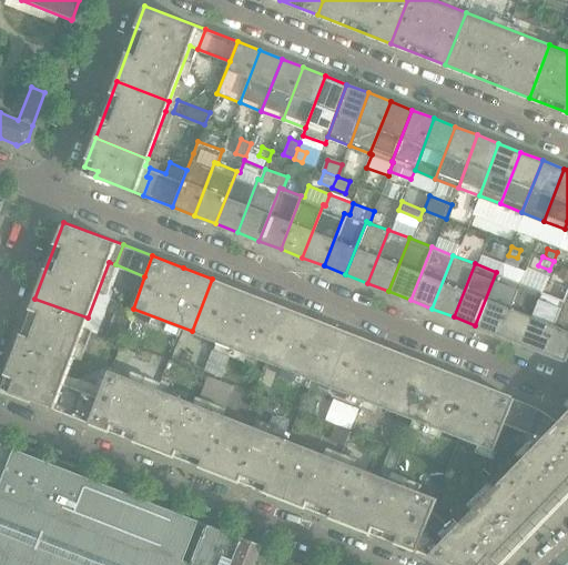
[(567,280),(567,268),(563,265),(558,276),(567,280)]
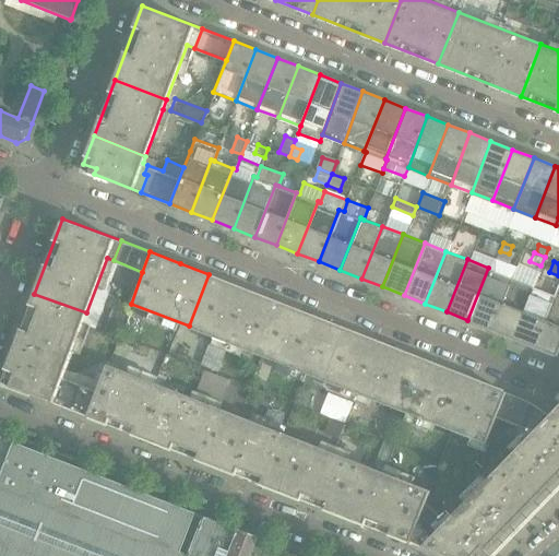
[(489,329),(510,275),(488,268),(467,320),(489,329)]
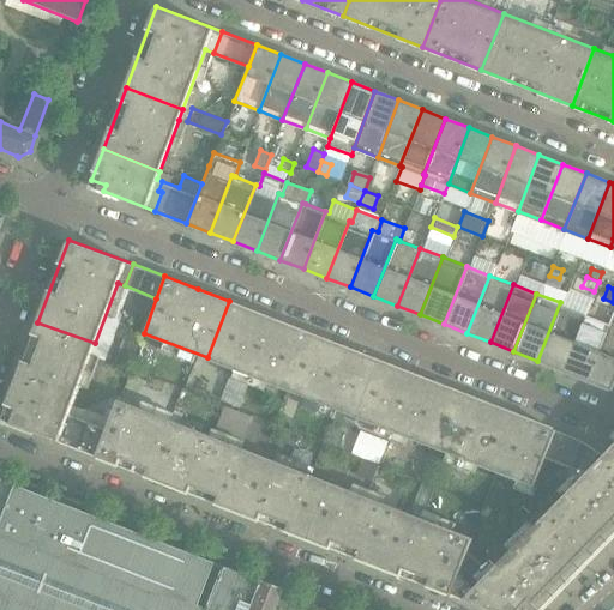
[(286,388),(308,332),(229,301),(208,357),(286,388)]
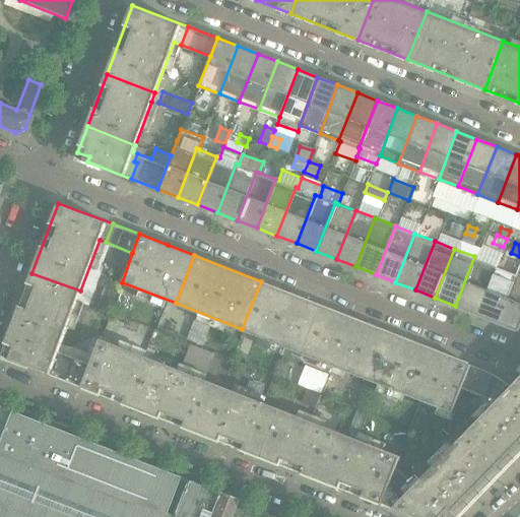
[(474,313),(494,264),(474,256),(455,306),(474,313)]
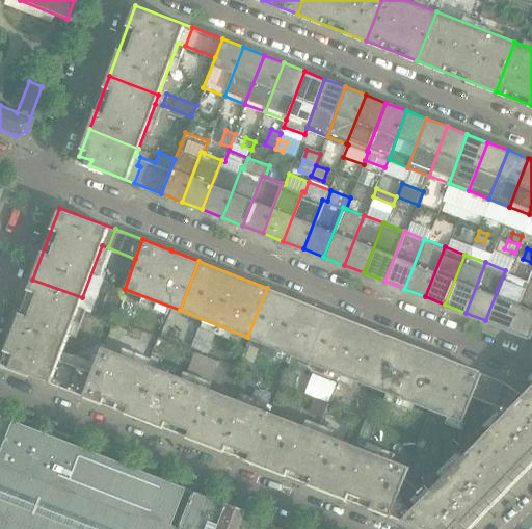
[(531,266),(530,266),(526,279),(523,286),(531,289),(531,322),(527,336),(531,338),(531,266)]
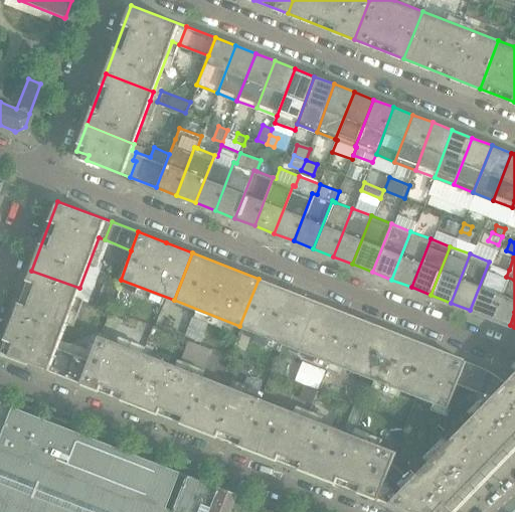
[(490,318),(506,277),(509,270),(489,262),(470,310),(490,318)]
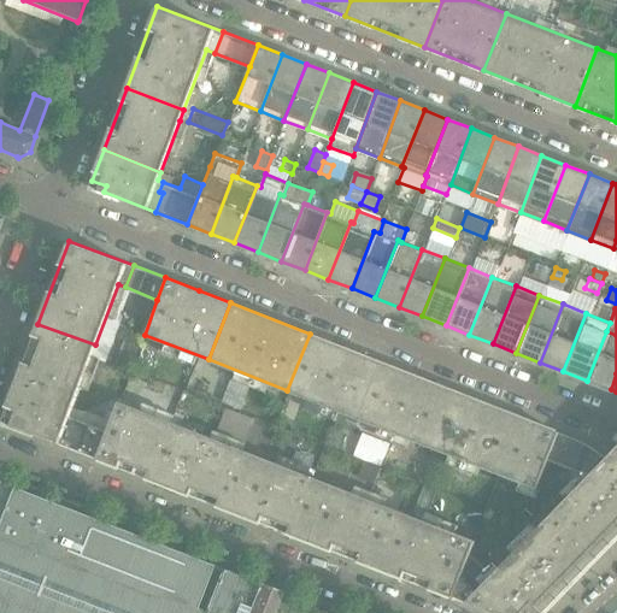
[(72,406),(95,345),(37,324),(15,384),(72,406)]
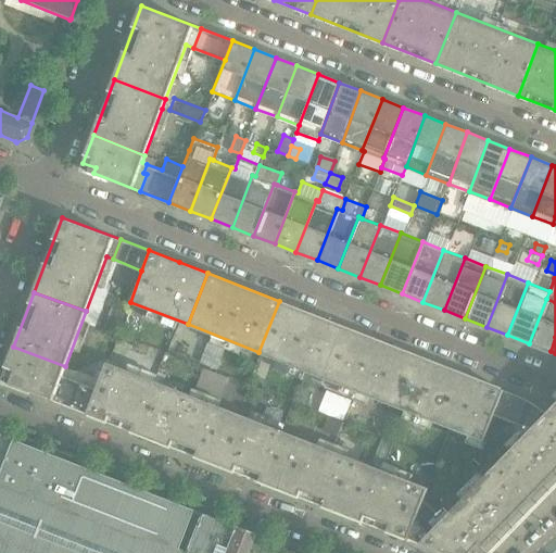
[(551,351),(555,337),(555,302),(546,299),(529,343),(551,351)]
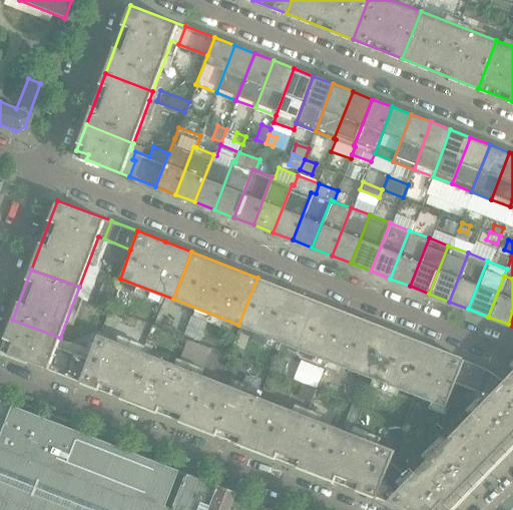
[(290,345),(309,298),(258,278),(238,325),(290,345)]
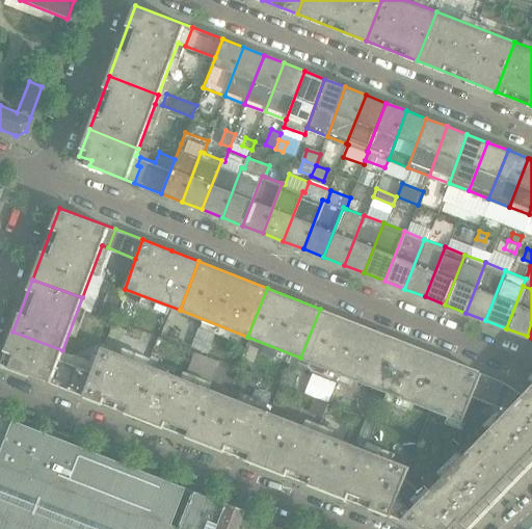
[(107,293),(101,311),(111,315),(117,298),(107,293)]
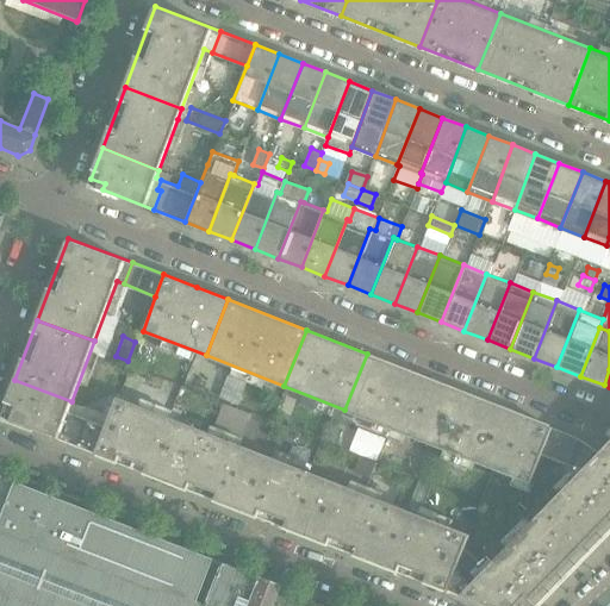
[(433,444),(454,388),(367,354),(344,410),(433,444)]
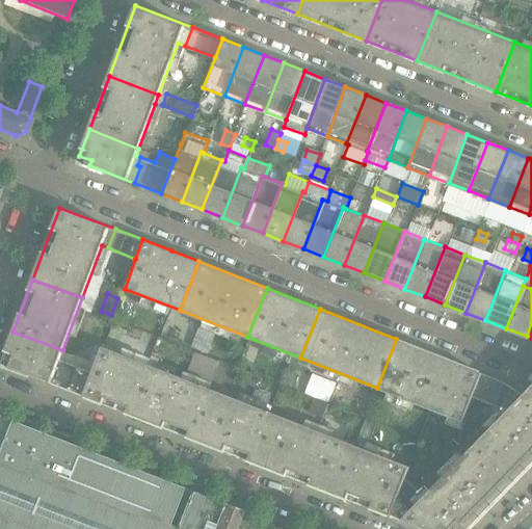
[(64,360),(59,358),(62,350),(12,332),(3,359),(16,363),(14,368),(58,386),(64,370),(61,369),(64,360)]
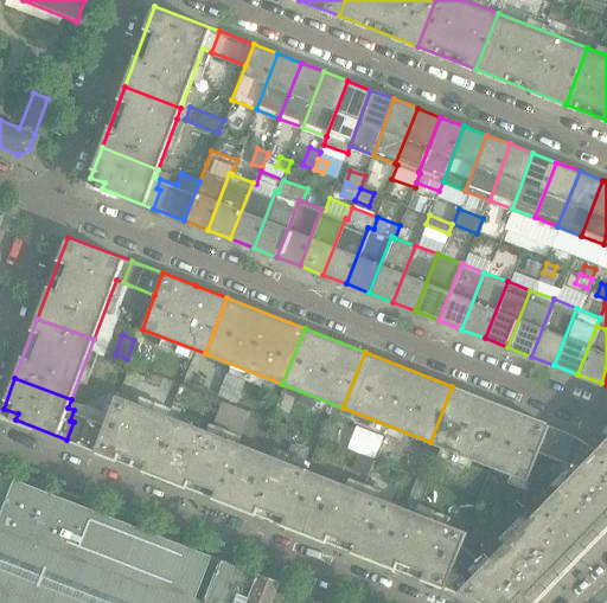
[(492,466),(513,410),(452,386),(430,442),(492,466)]
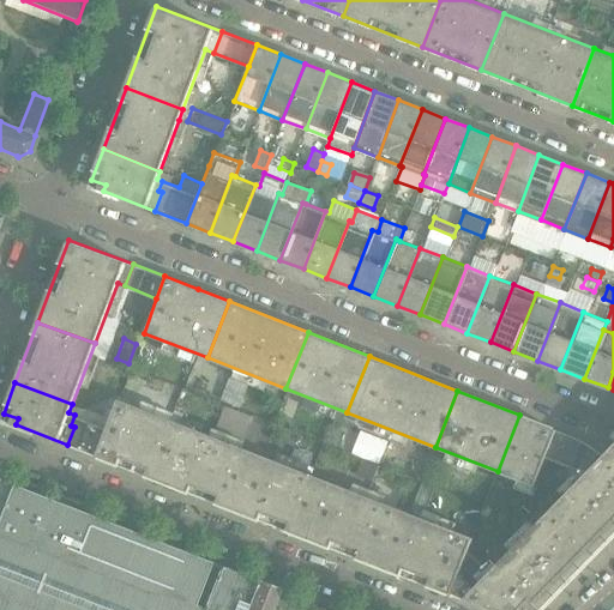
[(160,481),(181,424),(118,399),(106,428),(95,456),(128,467),(160,481)]
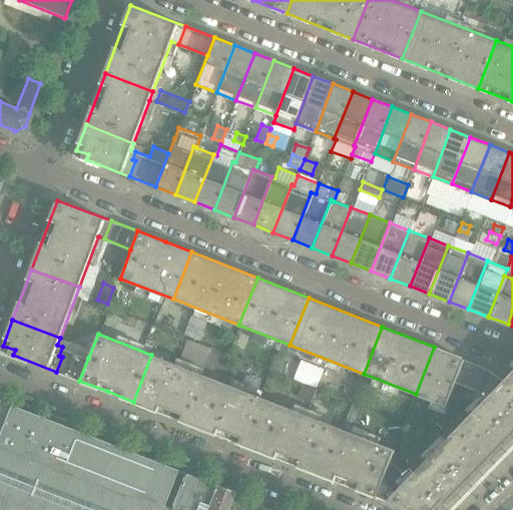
[(88,358),(62,347),(59,356),(62,357),(56,372),(79,381),(88,358)]
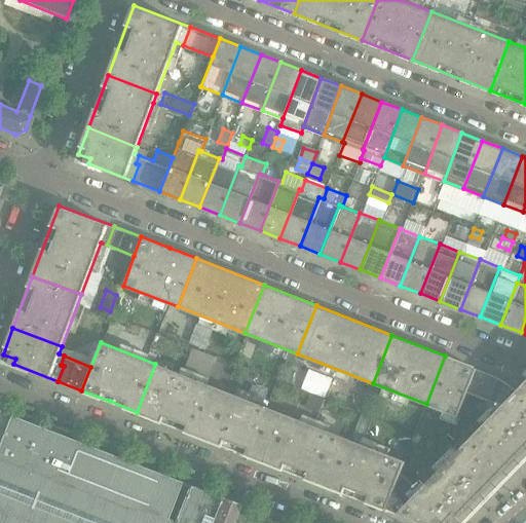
[(466,390),(476,368),(445,356),(426,404),(457,416),(466,390)]
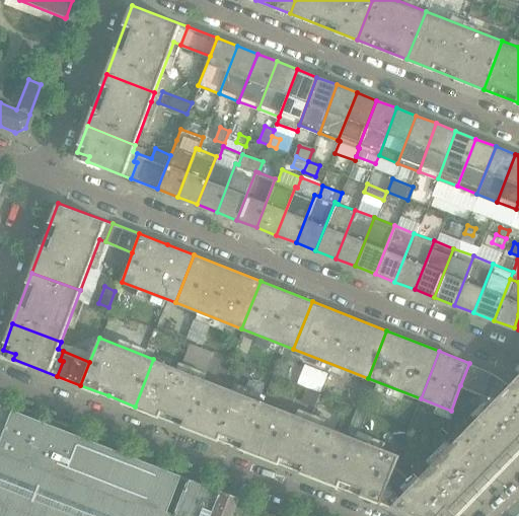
[(194,429),(213,381),(153,359),(135,407),(194,429)]
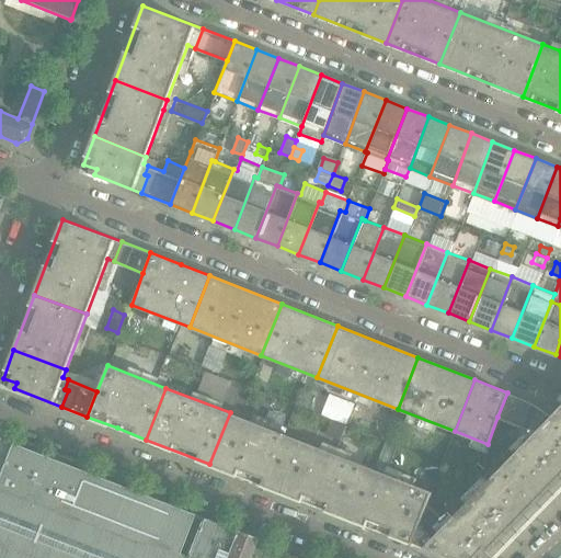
[(542,409),(535,403),(528,400),(524,398),(507,393),(497,417),(523,426),(535,432),(551,417),(542,409)]
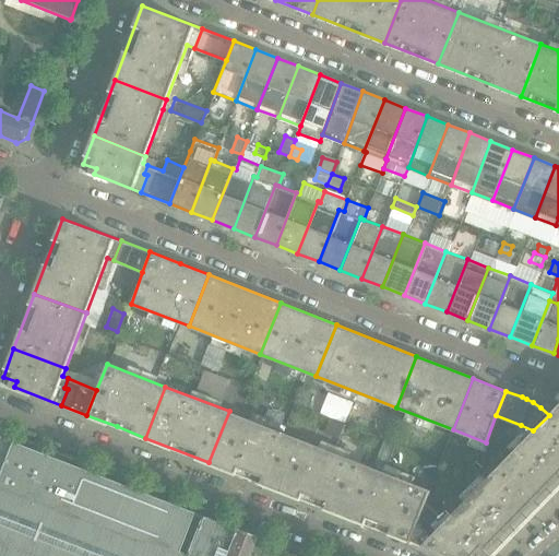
[(558,404),(549,415),(533,430),(445,520),(421,545),(448,555),(489,555),(513,532),(519,525),(558,484),(558,404)]
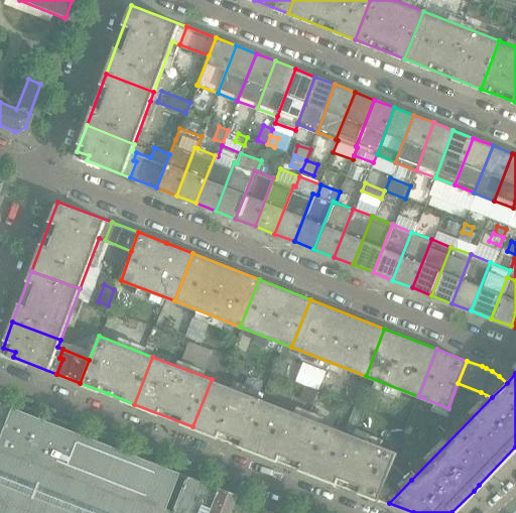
[(246,377),(244,385),(259,390),(262,382),(246,377)]
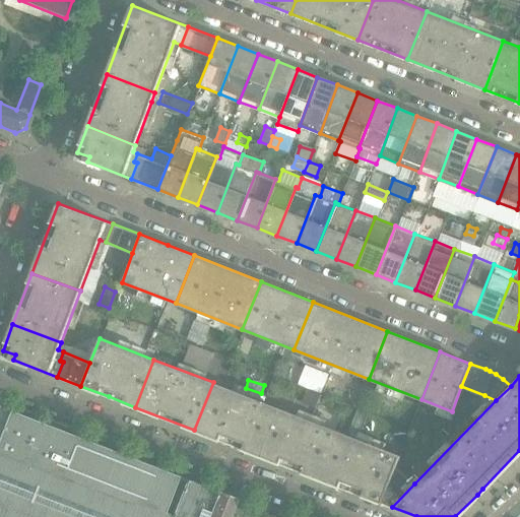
[(253,453),(272,405),(213,382),(194,430),(253,453)]
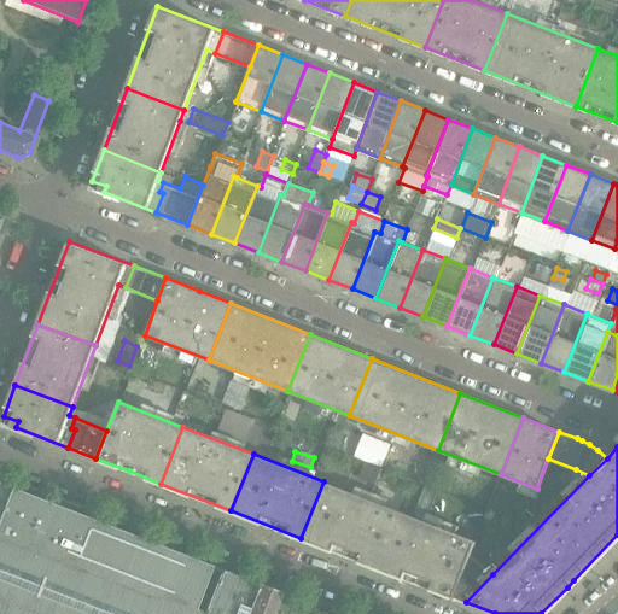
[(383,465),(371,460),(367,458),(360,474),(377,480),(383,465)]
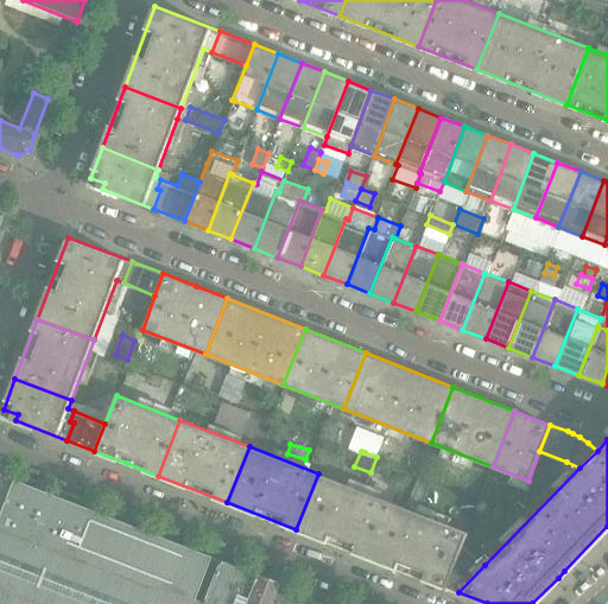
[(384,564),(405,507),(318,474),(296,529),(384,564)]
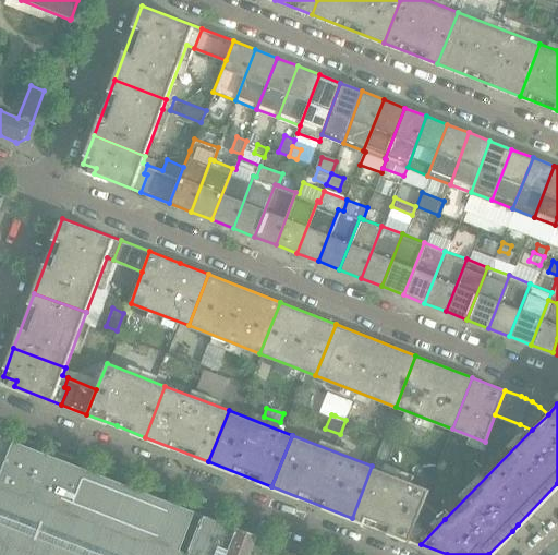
[(0,554),(243,554),(252,534),(229,526),(73,466),(68,477),(37,465),(41,453),(0,436),(0,554)]
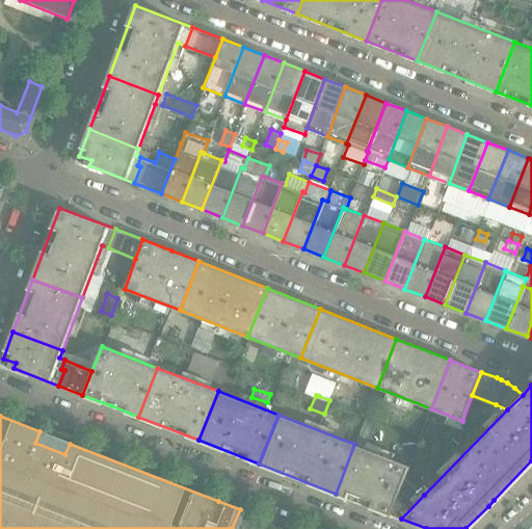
[(371,433),(377,419),(368,416),(362,429),(371,433)]
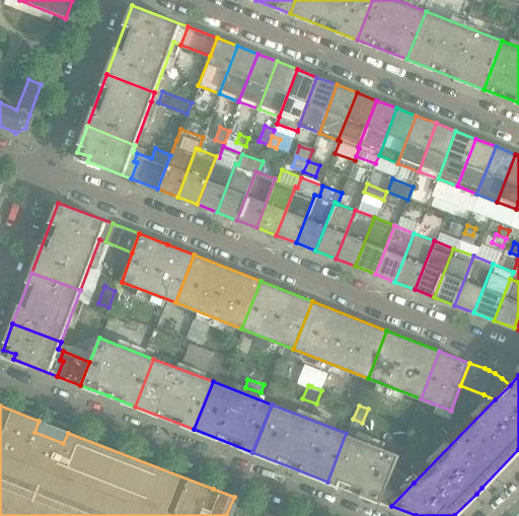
[(449,432),(457,424),(451,417),(442,425),(449,432)]
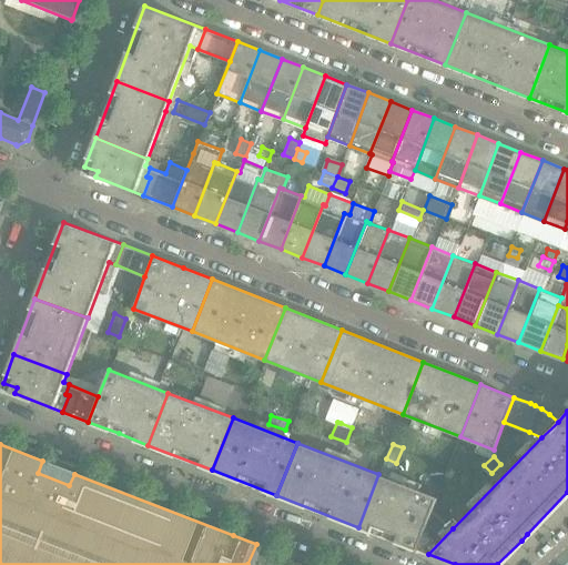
[(416,550),(432,508),(436,497),(378,474),(358,527),(416,550)]
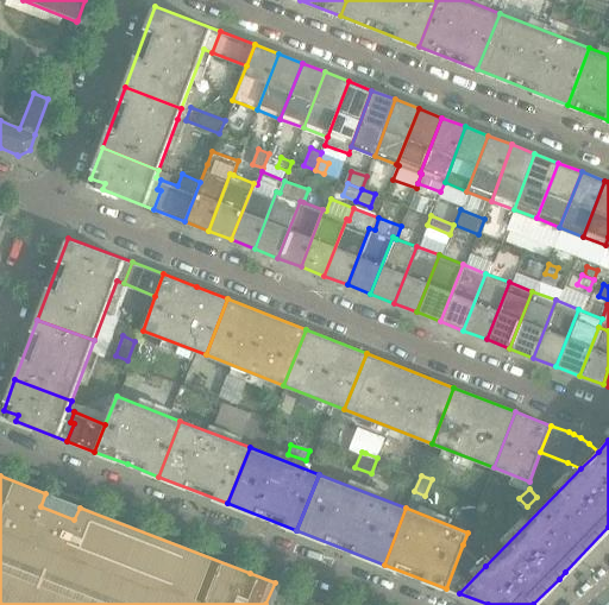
[(485,566),(463,544),(446,588),(459,593),(485,566)]
